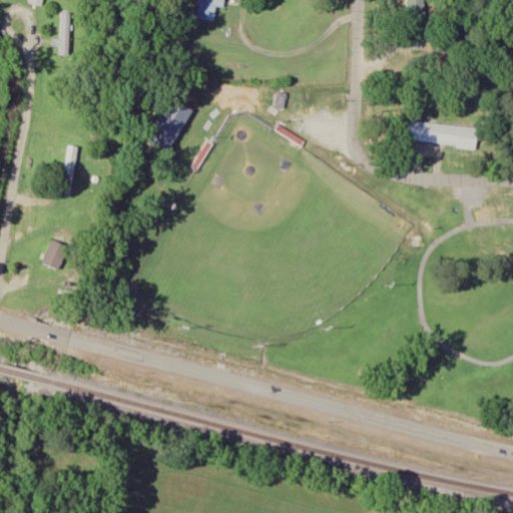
[(198,0),(196,19),(215,20),(216,6),(223,6),(223,0),(198,0)]
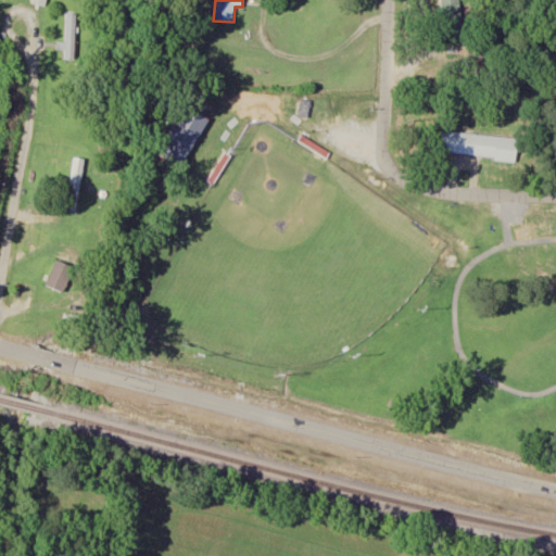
[(439,0),(443,57),(458,55),(457,42),(462,42),(459,0),(439,0)]
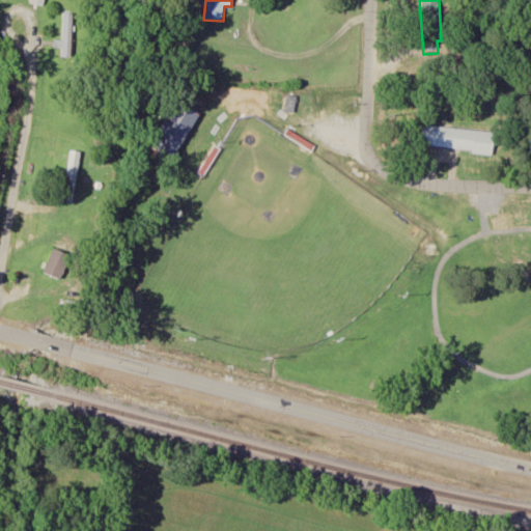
[(73,14),(63,14),(63,57),(73,57),(73,14)]
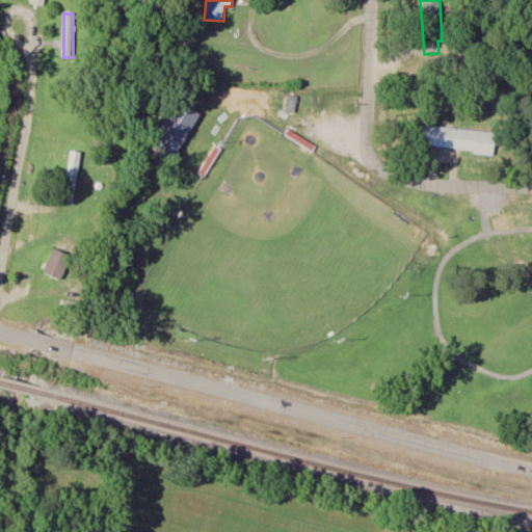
[(496,132),(424,126),(422,147),(494,153),(496,132)]
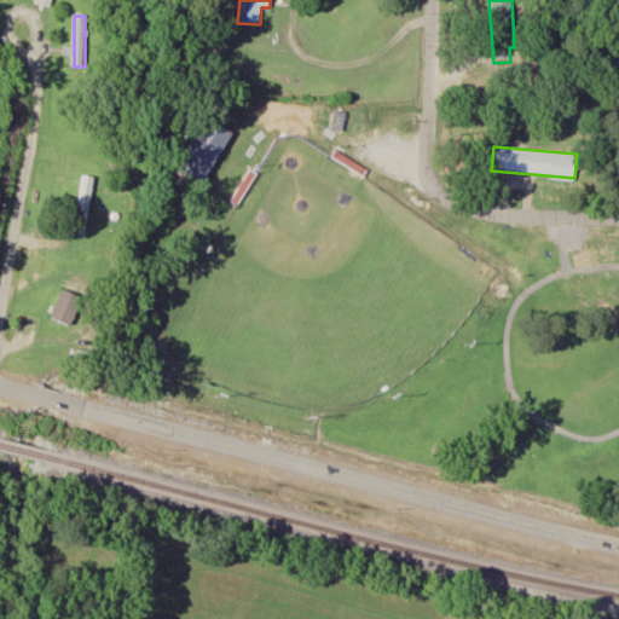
[(85,235),(96,177),(84,174),(73,233),(85,235)]
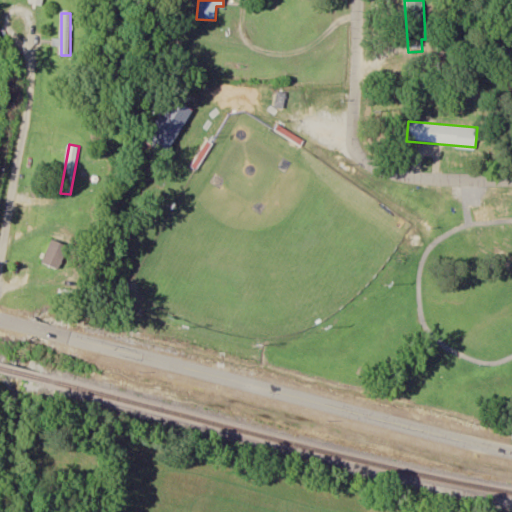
[(42,262),(59,269),(69,245),(52,238),(42,262)]
